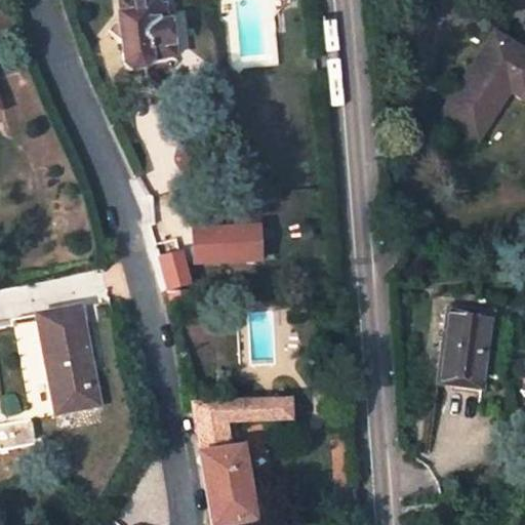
[(116,12),(122,64),(131,72),(146,70),(153,57),(171,55),(168,23),(164,23),(163,6),(156,7),(154,0),(121,0),(117,0),(119,12),(116,12)]
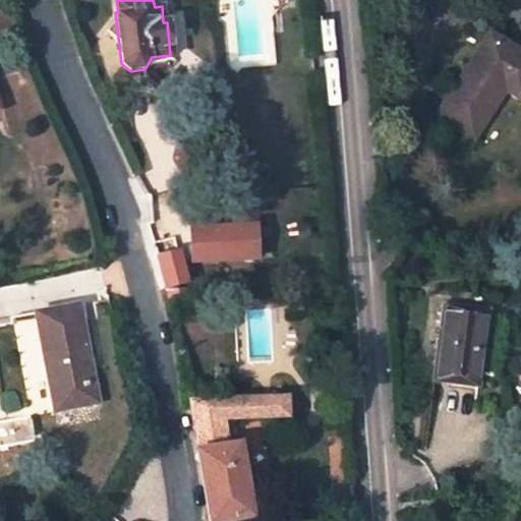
[(520,53),(489,33),(437,115),(472,139),(503,91),(518,100),(520,96),(520,53)]
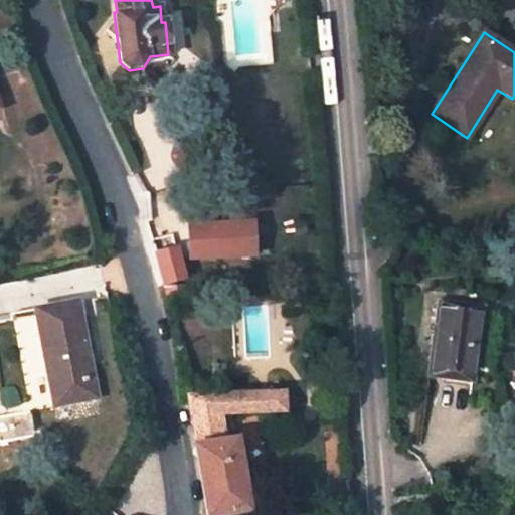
[(245,231),(185,234),(186,266),(247,263),(245,231)]
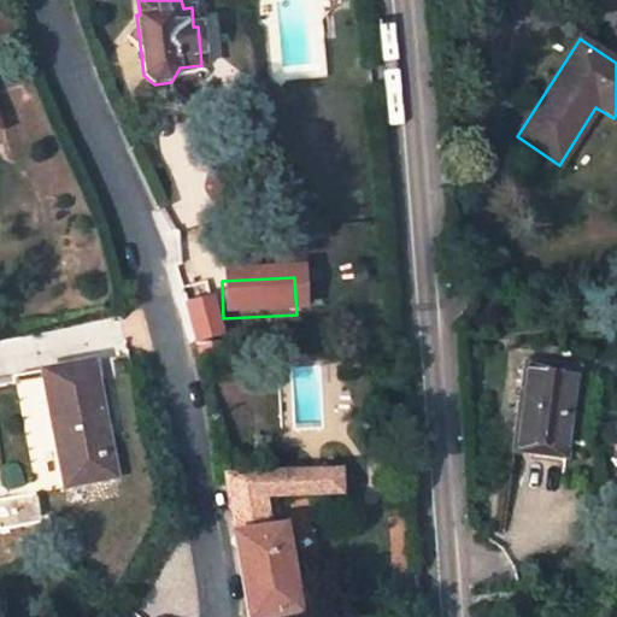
[(186,304),(197,344),(222,335),(217,321),(212,300),(186,304)]
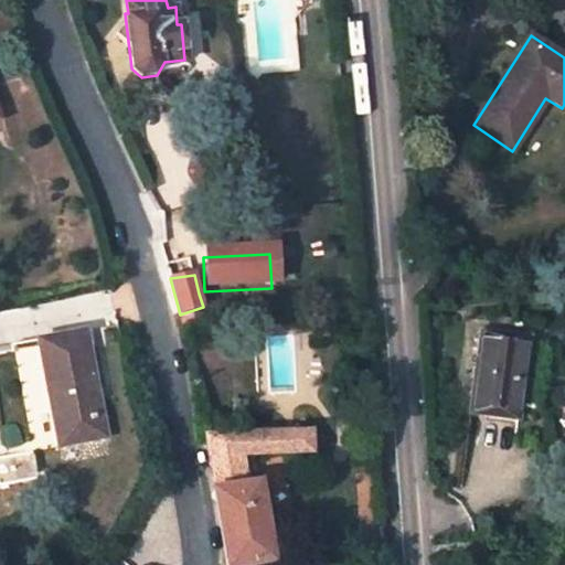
[(183,331),(201,329),(201,313),(180,315),(183,331)]
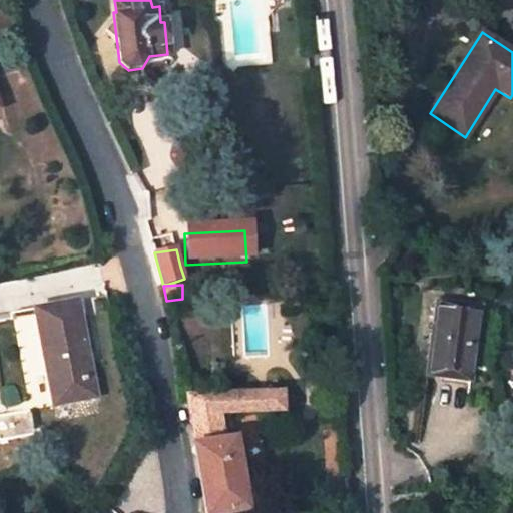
[(436,301),(427,375),(470,381),(480,307),(436,301)]
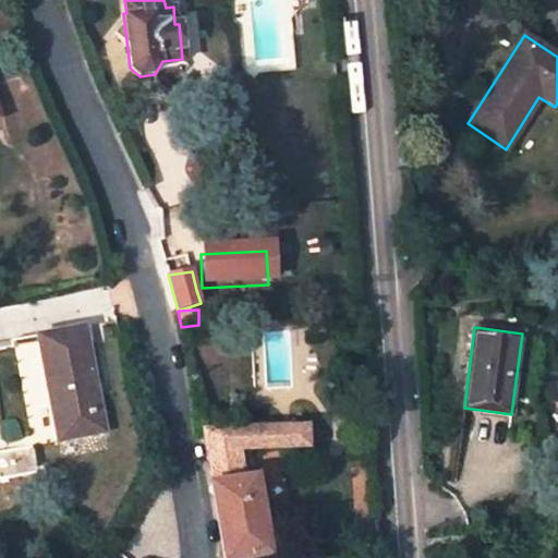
[(83,328),(37,337),(57,441),(104,434),(83,328)]
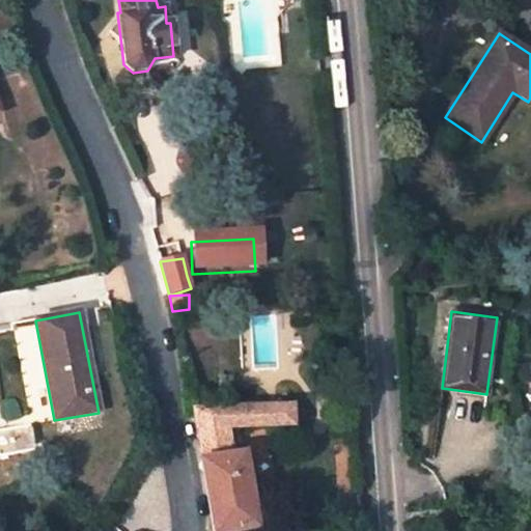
[(229,427),(295,424),(295,421),(298,422),(302,420),(304,417),(305,415),(305,411),(303,408),(298,404),(296,404),(295,407),(294,402),(192,407),(195,428),(229,427)]
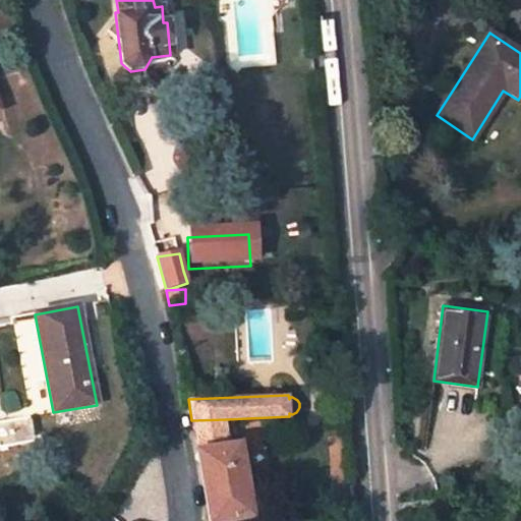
[(30,416),(0,421),(0,448),(34,442),(30,416)]
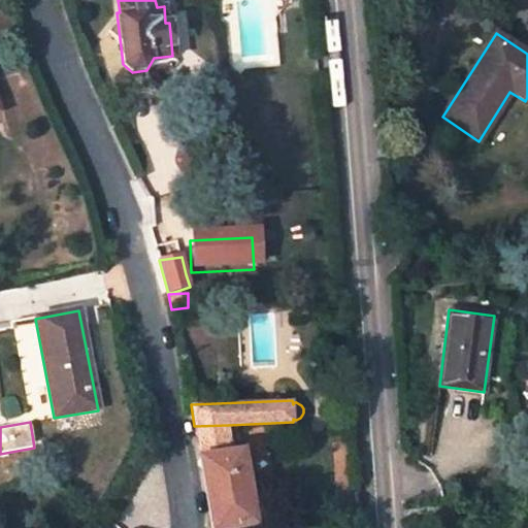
[(199,458),(233,452),(228,425),(194,426),(199,458)]
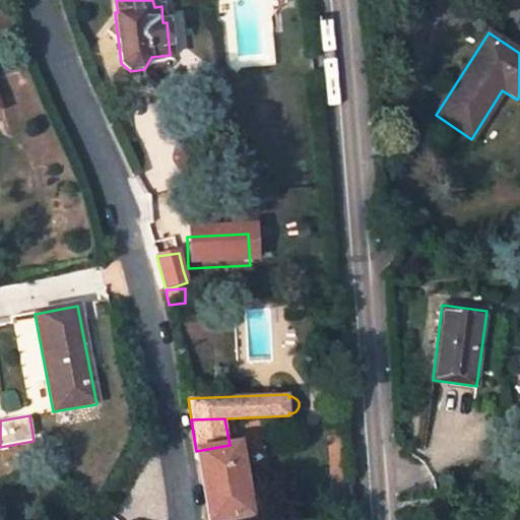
[(206,519),(229,519),(252,516),(240,444),(230,445),(196,451),(206,519)]
